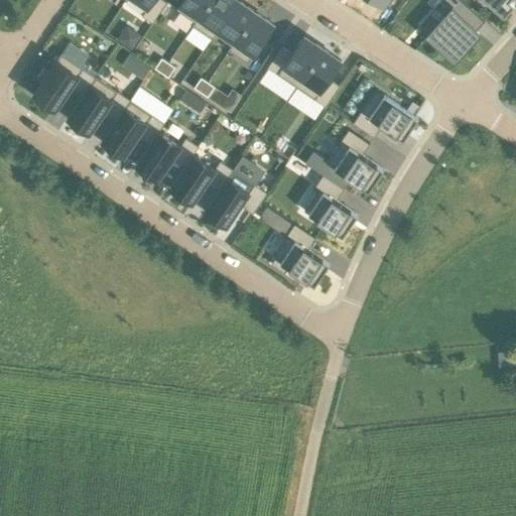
[(137,0),(148,7),(142,15),(153,22),(167,1),(165,0),(137,0)]
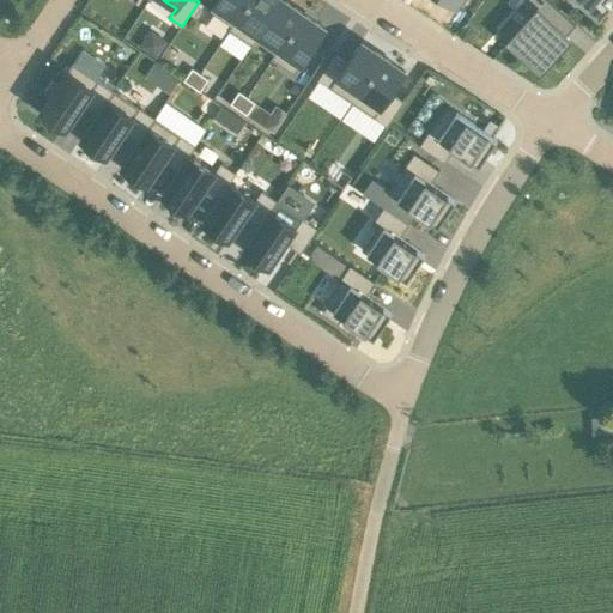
[(217,0),(211,11),(232,25),(234,25),(249,0),(217,0)]
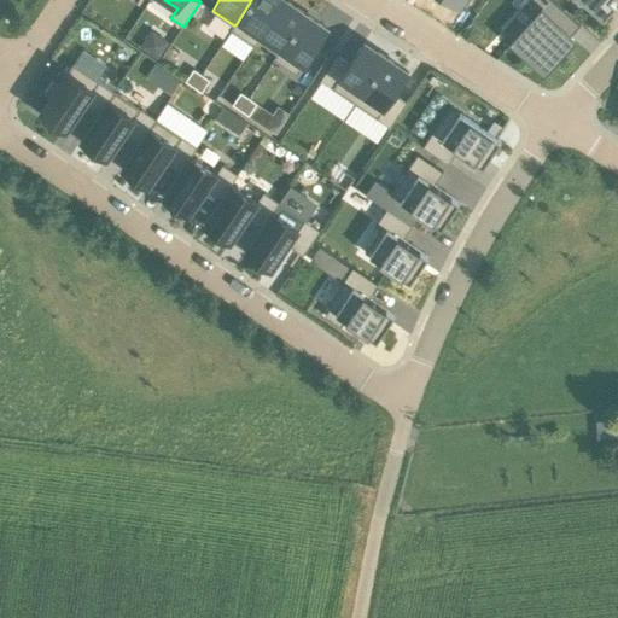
[(251,0),(235,25),(232,30),(254,45),(260,35),(284,0),(251,0)]
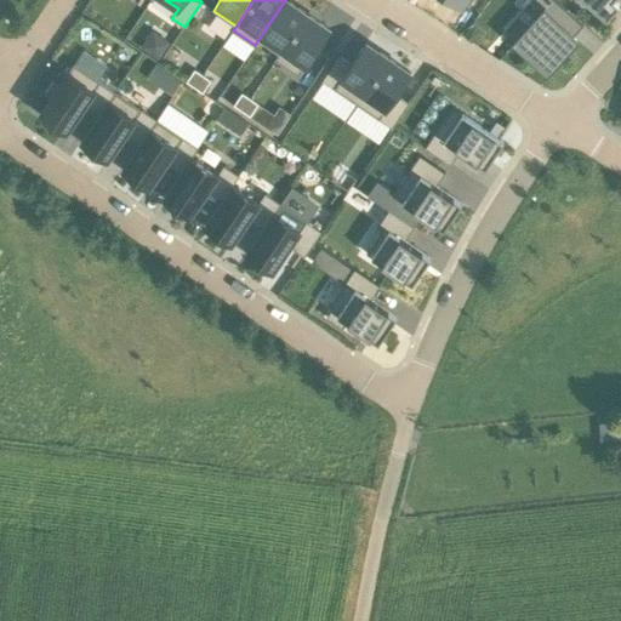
[(288,0),(285,0),(261,35),(262,36),(281,50),(283,50),(308,13),(288,0)]
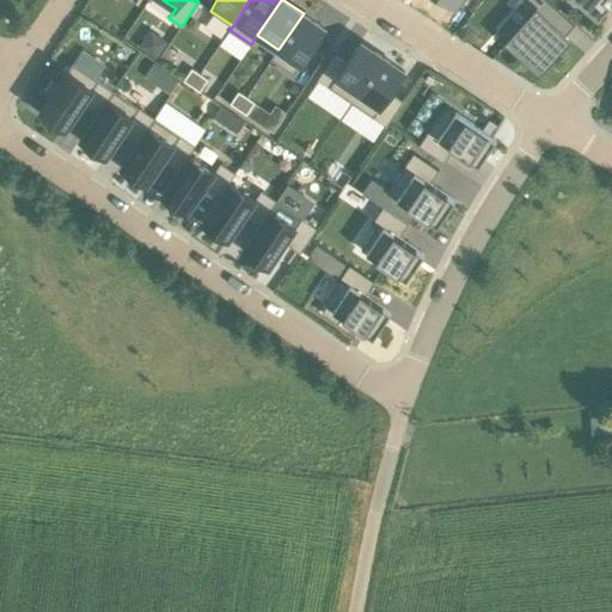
[(438,0),(457,12),(464,0),(438,0)]
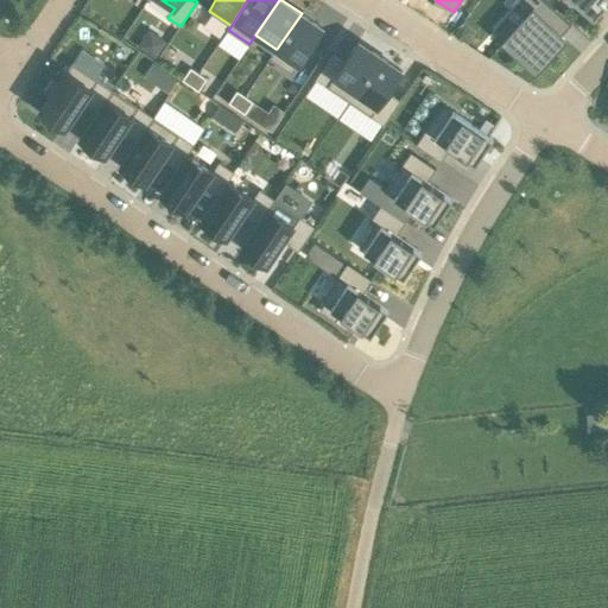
[(526,17),(505,40),(536,70),(565,38),(561,35),(543,19),(552,8),(570,24),(571,23),(545,0),(515,0),(512,5),(513,6),(526,17)]
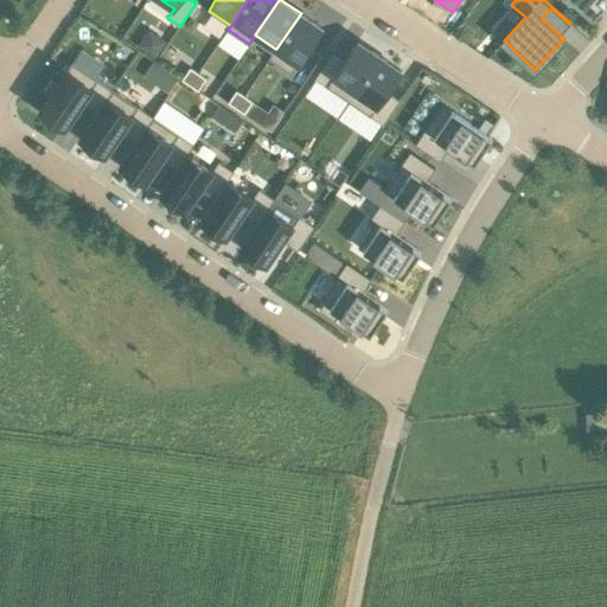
[(572,0),(593,19),(606,5),(600,0),(572,0)]
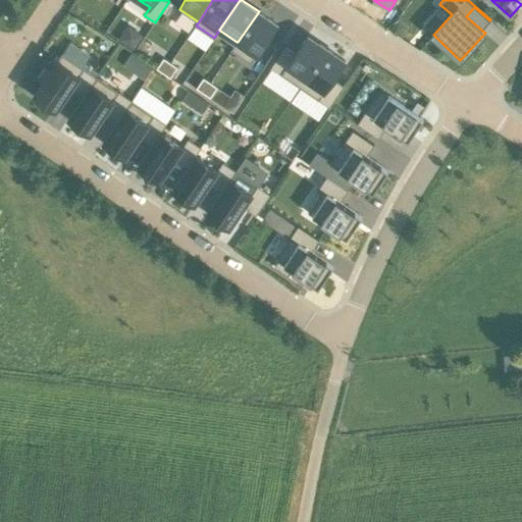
[(238,42),(232,50),(251,63),(278,24),(259,11),(238,42)]
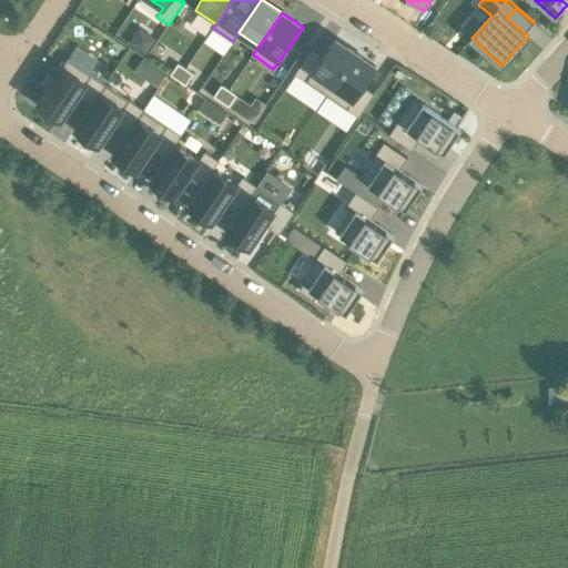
[(311,50),(295,73),(327,95),(356,52),(335,38),(322,58),(311,50)]
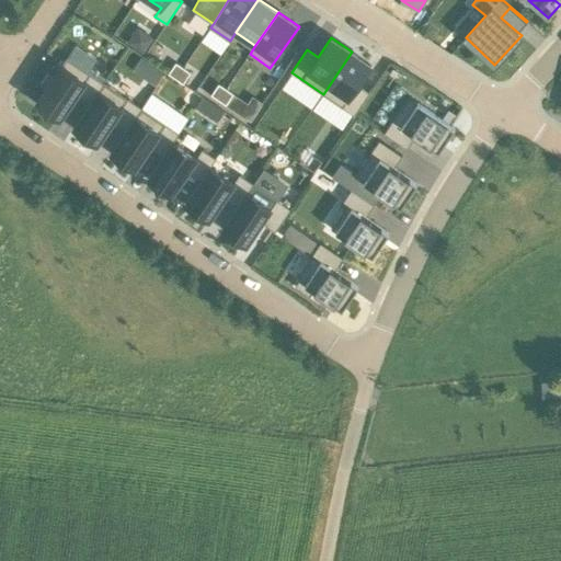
[(352,52),(323,94),(354,115),(369,92),(358,84),(371,66),(352,52)]
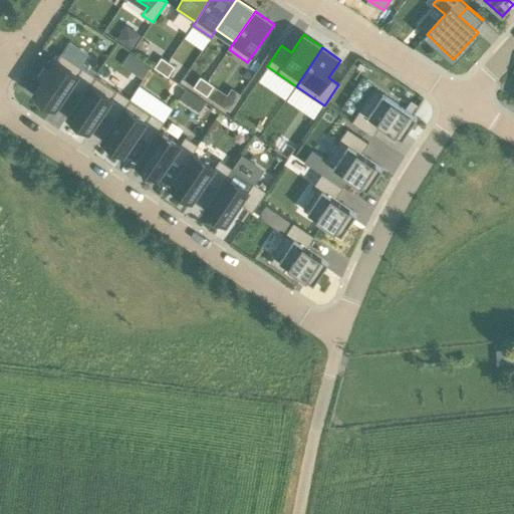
[(42,80),(33,93),(55,108),(69,88),(81,96),(95,75),(61,52),(49,71),(44,67),(37,77),(42,80)]
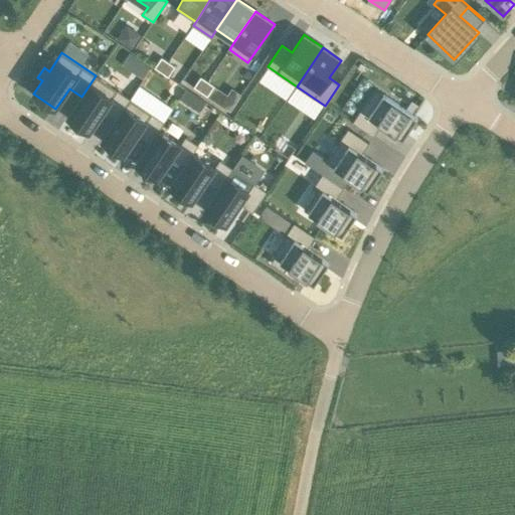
[(162,57),(155,67),(162,71),(168,61),(162,57)]
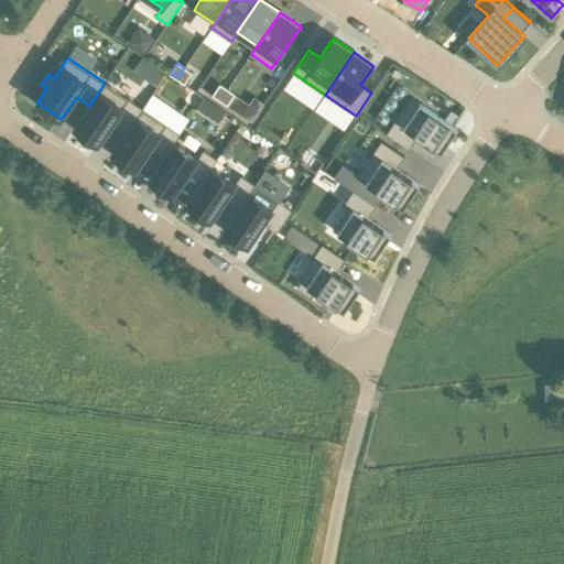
[(166,73),(158,66),(148,79),(156,86),(166,73)]
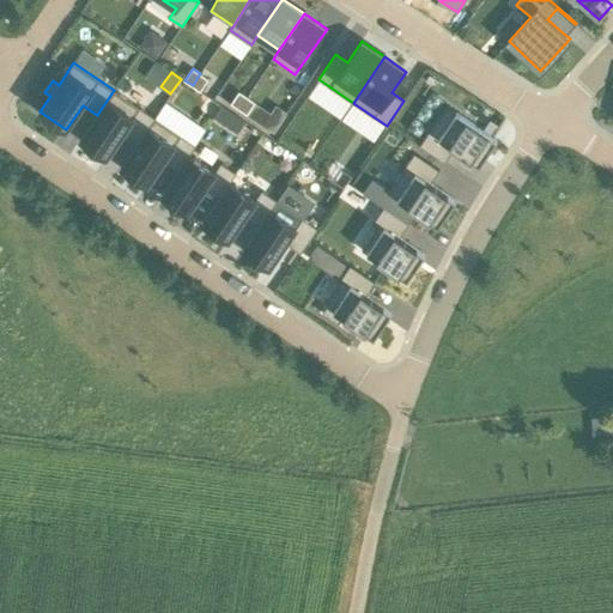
[(200,73),(193,85),(200,91),(208,79),(200,73)]
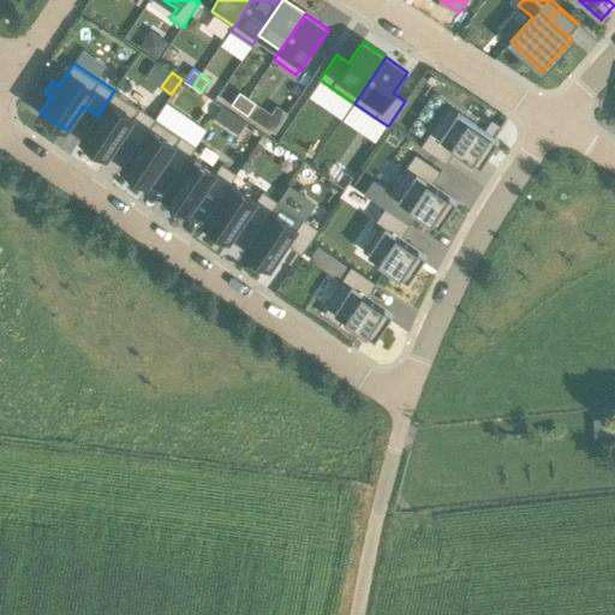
[(97,115),(81,139),(107,157),(124,132),(138,143),(155,118),(114,90),(97,115)]
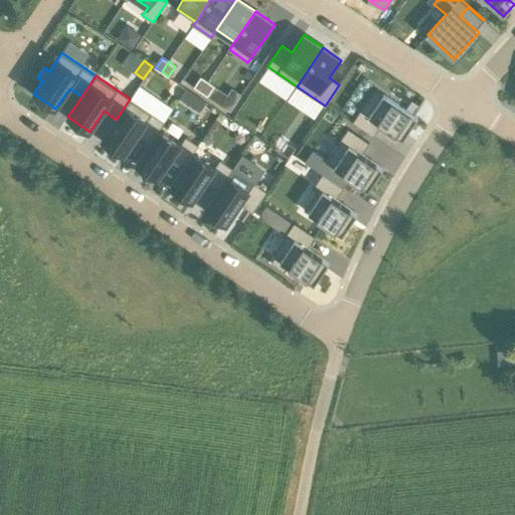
[(201,76),(194,87),(201,92),(207,81),(201,76)]
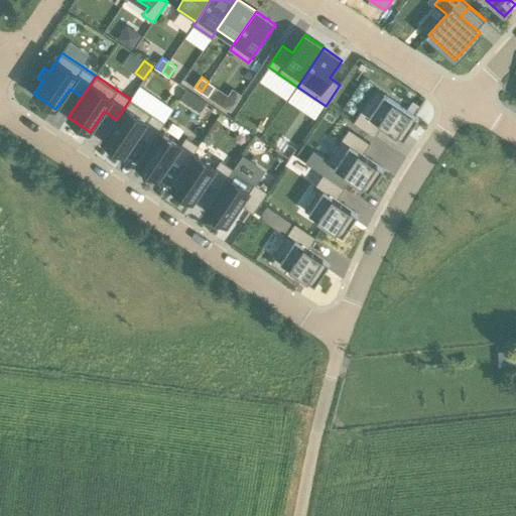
[(208,82),(202,92),(208,96),(215,86),(208,82)]
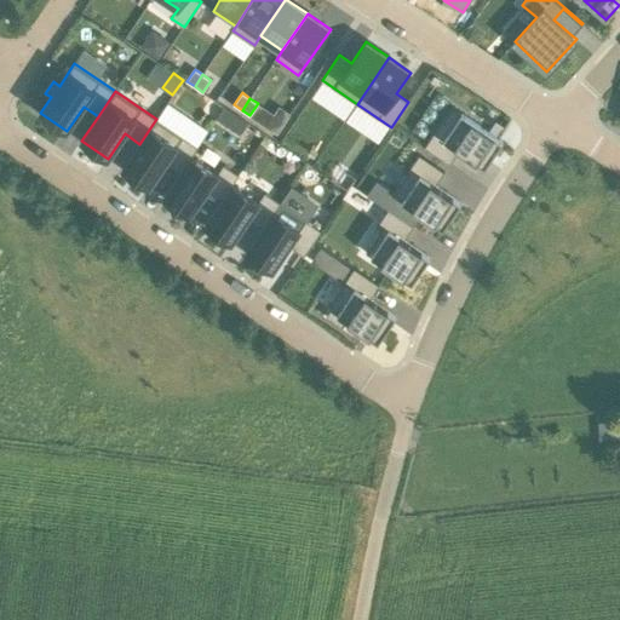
[(228,126),(236,114),(224,107),(217,118),(228,126)]
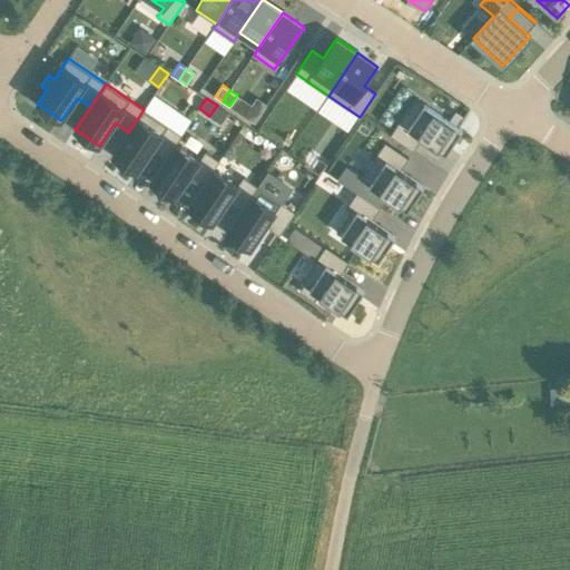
[(415,98),(391,135),(414,150),(422,138),(445,154),(462,129),(415,98)]
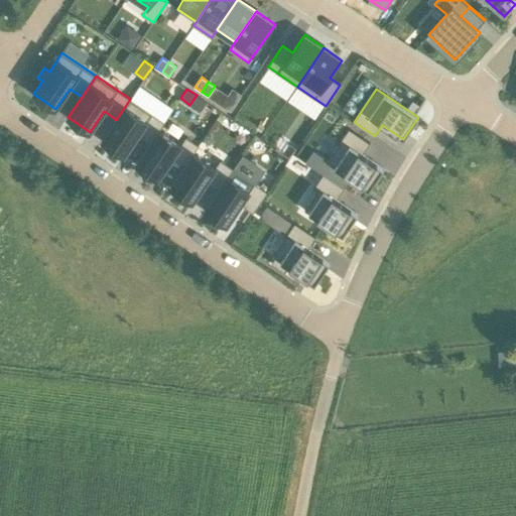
[(116,120),(102,140),(124,155),(138,134),(150,143),(159,130),(165,122),(130,99),(116,120)]
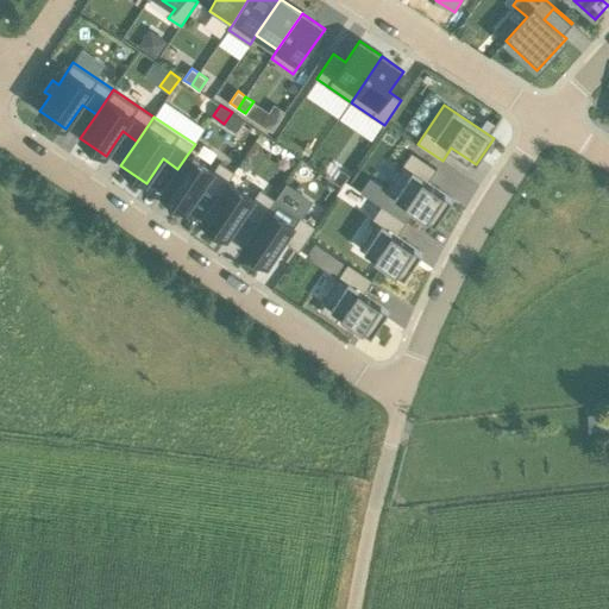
[(412,151),(385,190),(435,225),(453,199),(428,182),(437,169),(412,151)]
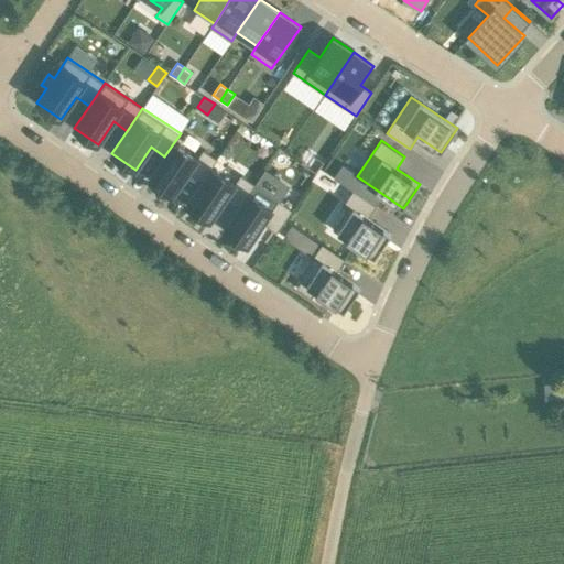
[(164,156),(149,179),(173,195),(188,172),(202,182),(212,167),(218,159),(204,149),(197,158),(174,142),(164,156)]
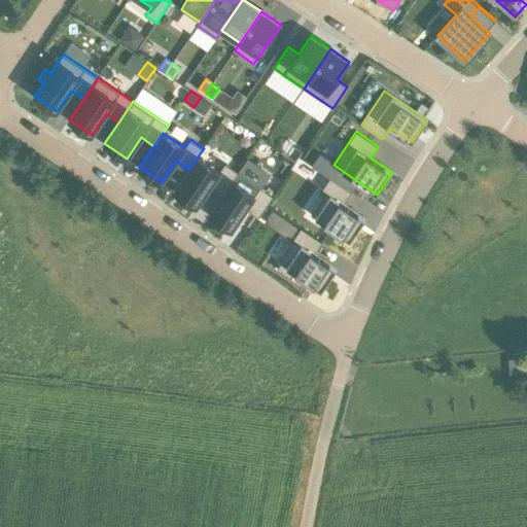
[(321,151),(335,162),(346,146),(332,136),(321,151)]
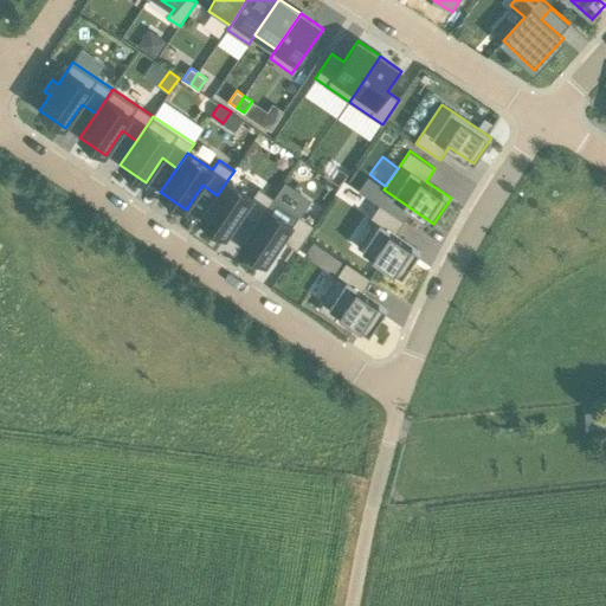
[(217,195),(200,219),(226,237),(243,212),(257,223),(268,207),(275,198),(259,187),(252,197),(227,180),(217,195)]
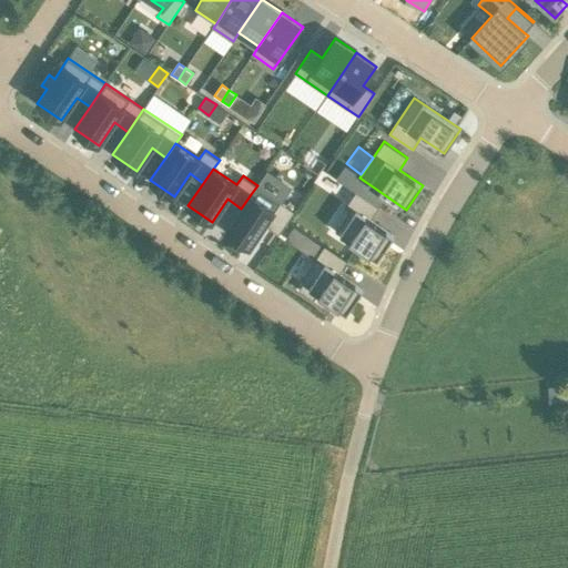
[(352,208),(335,231),(377,260),(394,235),(371,220),(379,208),(356,192),(347,204),(352,208)]
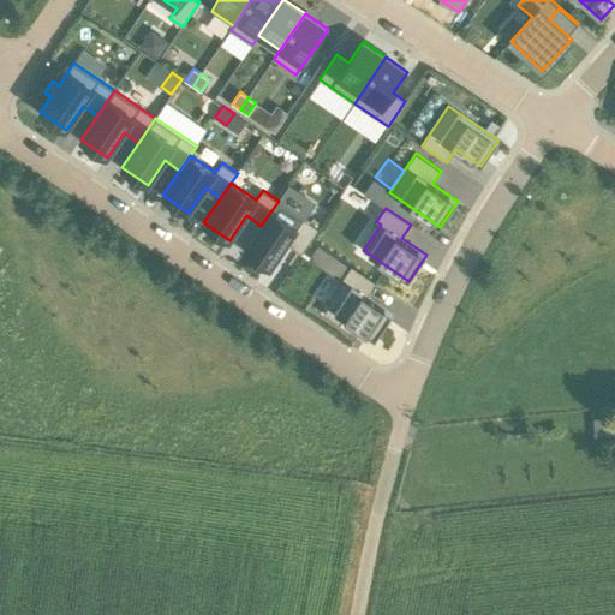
[(261,226),(244,250),(270,268),(287,244),(302,254),(320,228),(304,218),(297,227),(272,210),(261,226)]
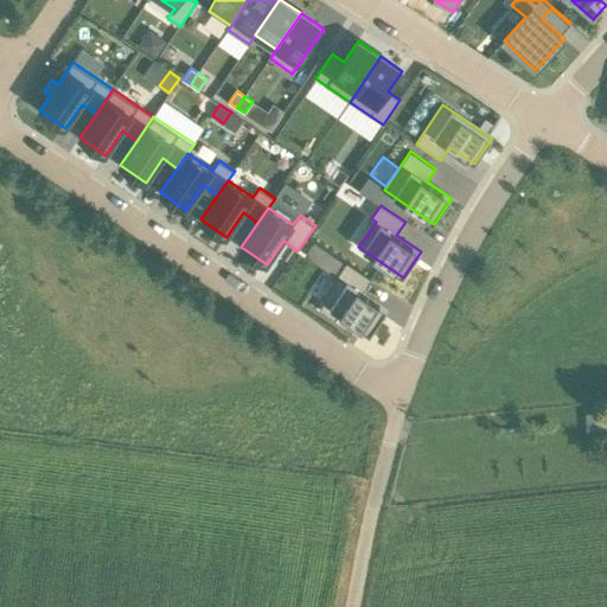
[(324,304),(320,310),(336,320),(339,314),(370,334),(388,308),(363,292),(372,279),(347,262),(320,301),(324,304)]
